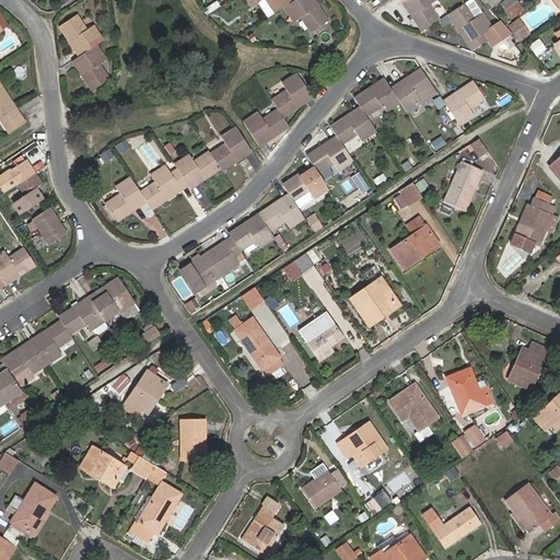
[(284,8),(293,2),(291,0),(256,0),(259,3),(264,0),(266,0),(275,13),(276,14),(284,8)]
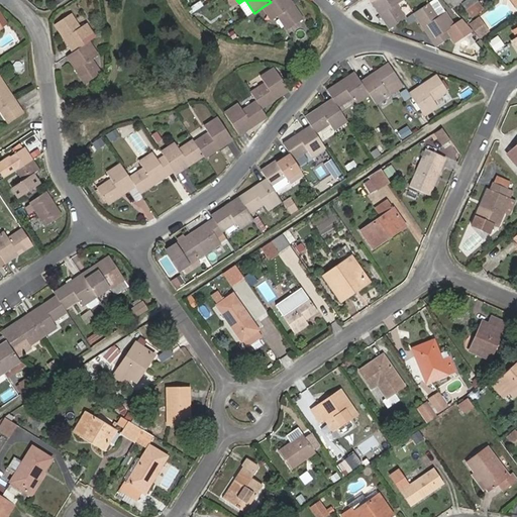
[(243,0),(239,3),(247,16),(253,12),(245,0),(243,0)]
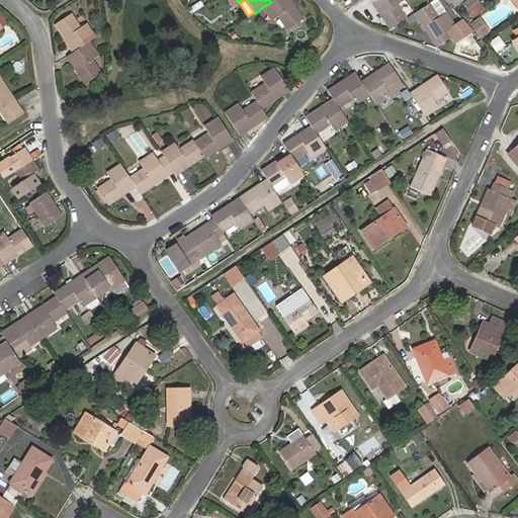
[(288,30),(304,20),(289,0),(273,0),(271,2),(263,7),(273,21),(278,17),(288,30)]
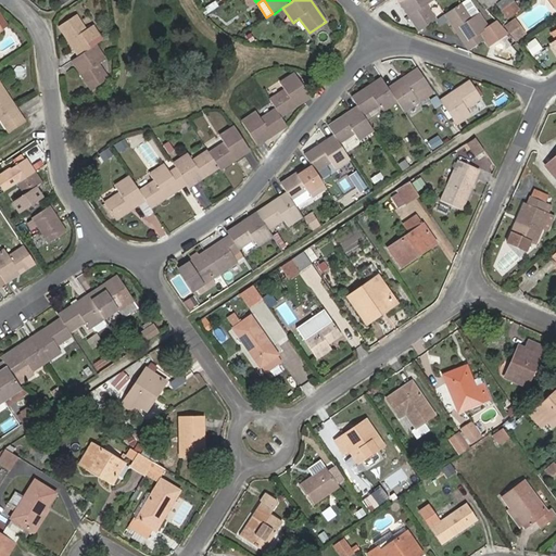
[(436,22),(426,7),(433,1),(431,0),(397,0),(419,33),(436,22)]
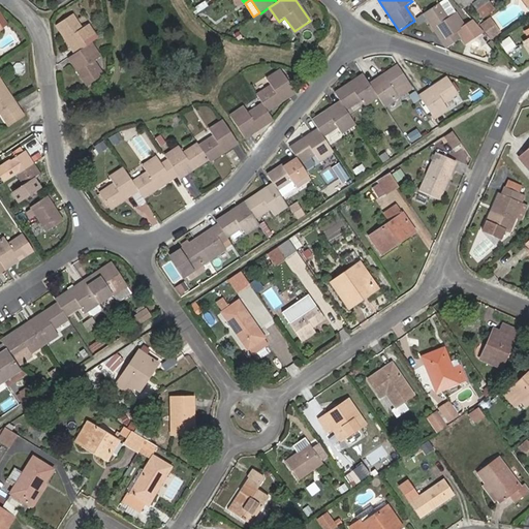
[(455,0),(462,8),(473,0),(455,0)]
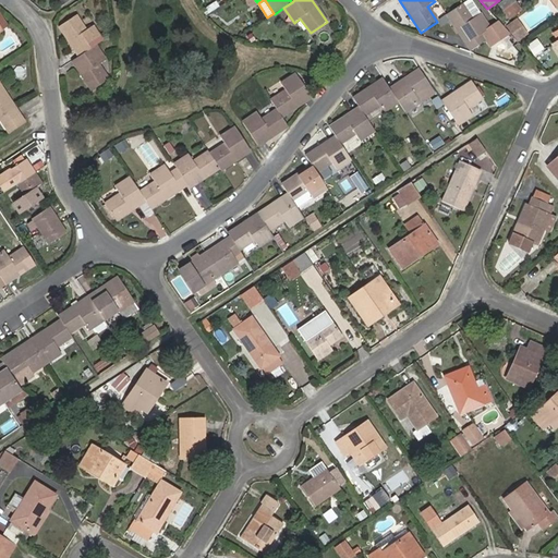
[(514,0),(502,0),(499,3),(508,14),(520,7),(514,0)]
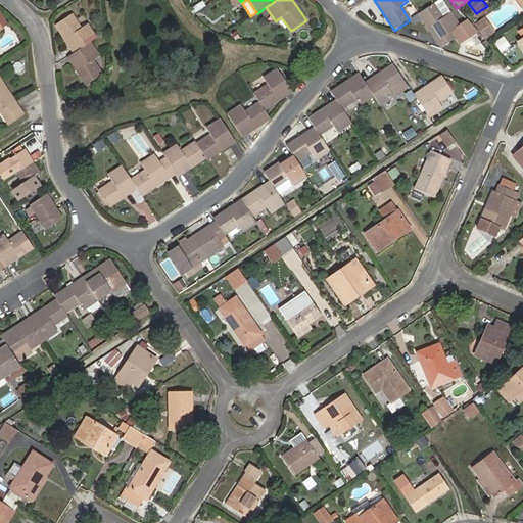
[(470,22),(461,29),(450,13),(444,17),(435,4),(419,14),(440,48),(457,37),(462,45),(479,33),(470,22)]
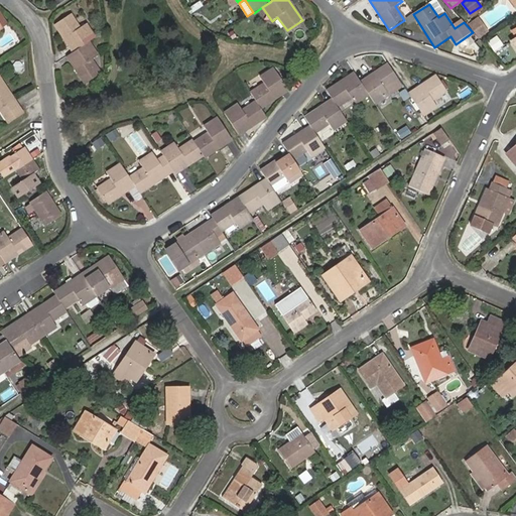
[(470,13),(472,16),(483,9),(481,6),(470,13)]
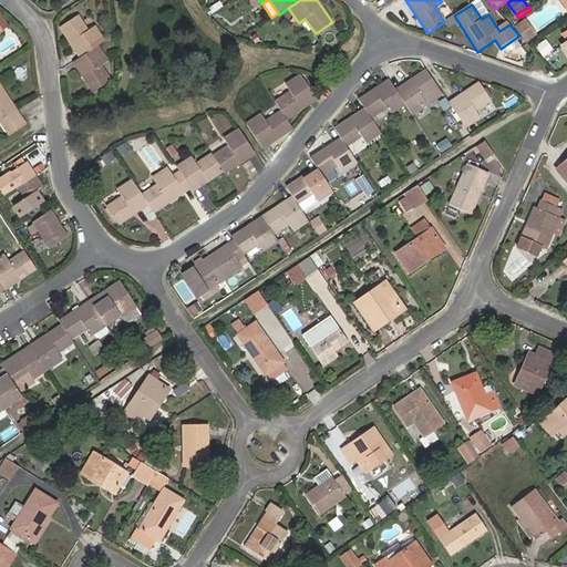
[(99,47),(105,41),(95,27),(89,31),(79,16),(60,28),(80,58),(99,47)]
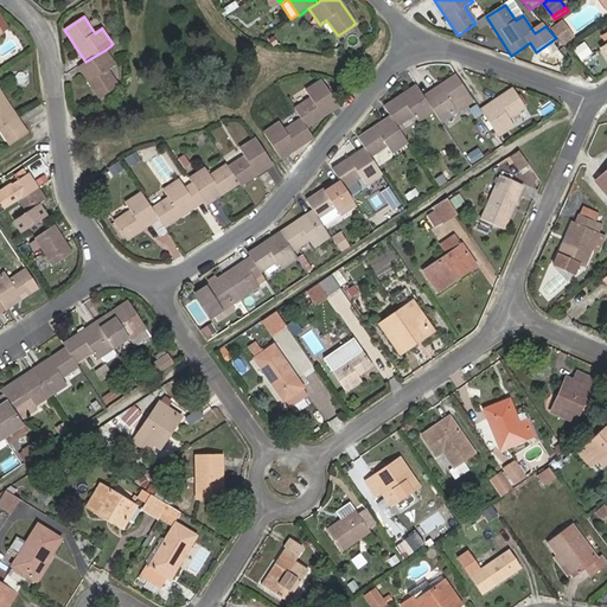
[(562,44),(574,36),(566,24),(554,31),(562,44)]
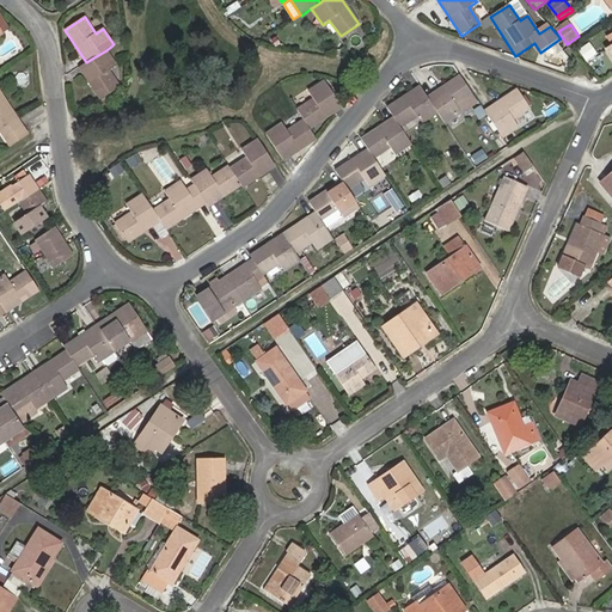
[(101,99),(120,87),(109,71),(116,66),(106,50),(86,62),(79,67),(101,99)]
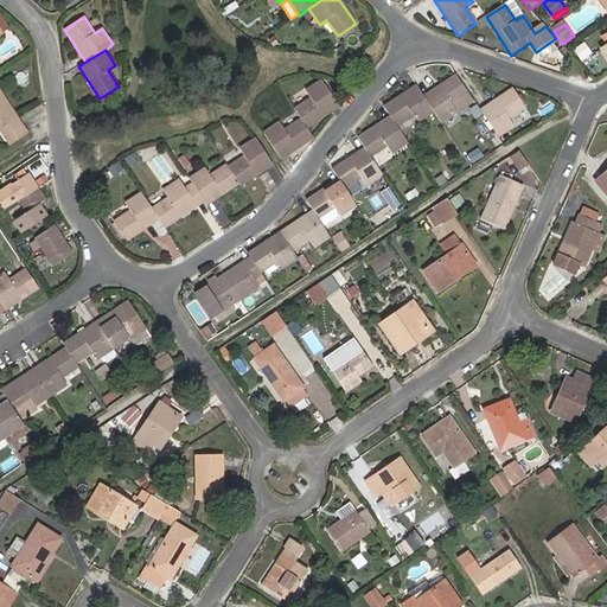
[(458,113),(453,104),(470,94),(458,76),(442,85),(443,89),(441,91),(439,88),(426,96),(435,112),(443,122),(458,113)]
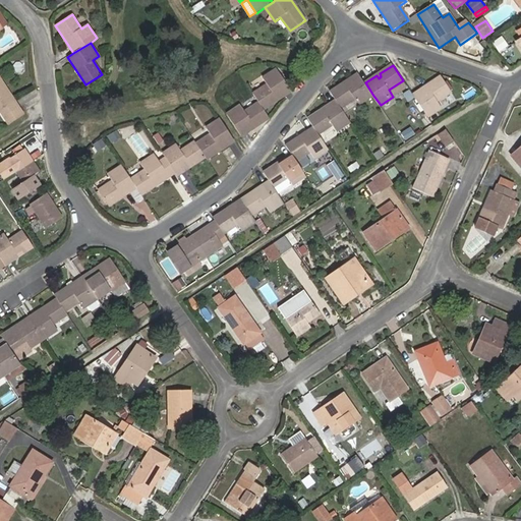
[(263,110),(291,92),(277,69),(263,79),(267,85),(252,95),(258,103),(263,110)]
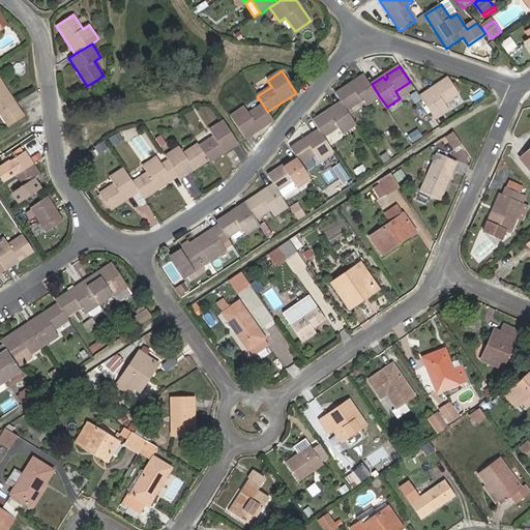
[(361,101),(365,108),(380,97),(372,84),(365,75),(336,94),(342,102),(347,111),(361,101)]
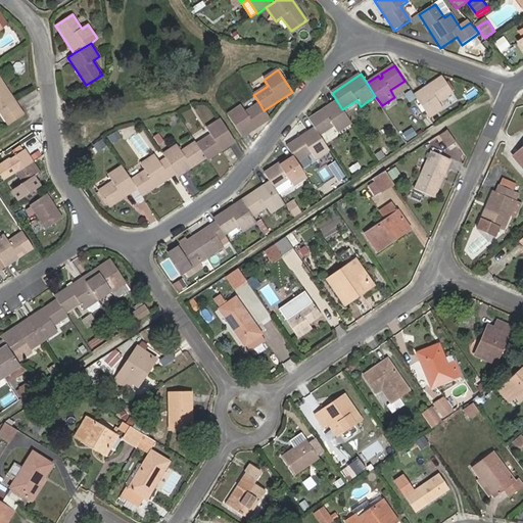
[(443,108),(439,102),(453,93),(442,78),(415,96),(427,115),(428,119),(443,108)]
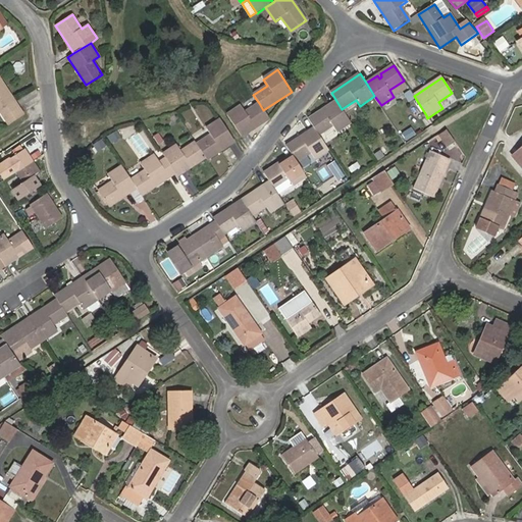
[(10,112),(18,107),(0,80),(0,111),(9,125),(15,120),(10,112)]
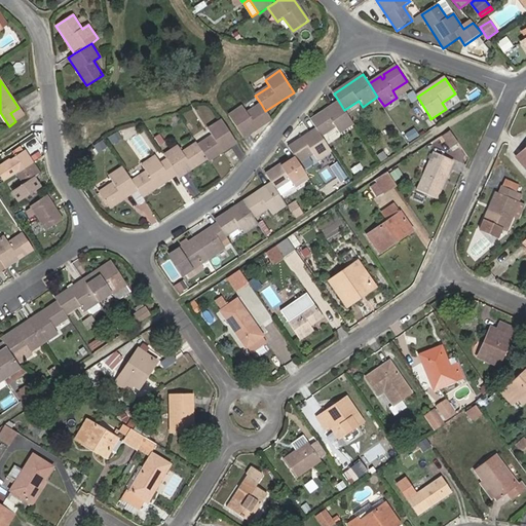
[(397,98),(411,88),(407,81),(392,90),(397,98)]
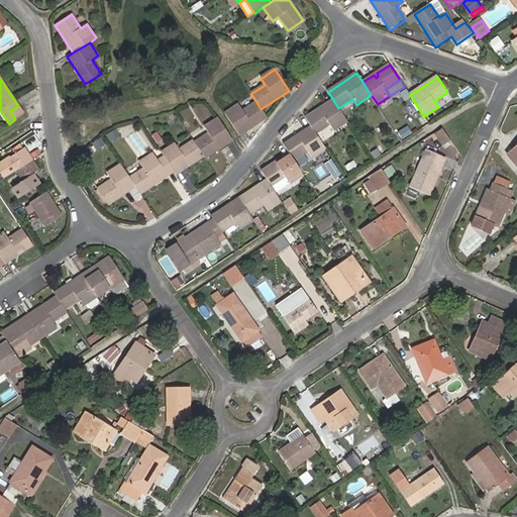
[(347,122),(338,108),(333,100),(306,118),(311,127),(316,134),(330,125),(334,131),(347,122)]
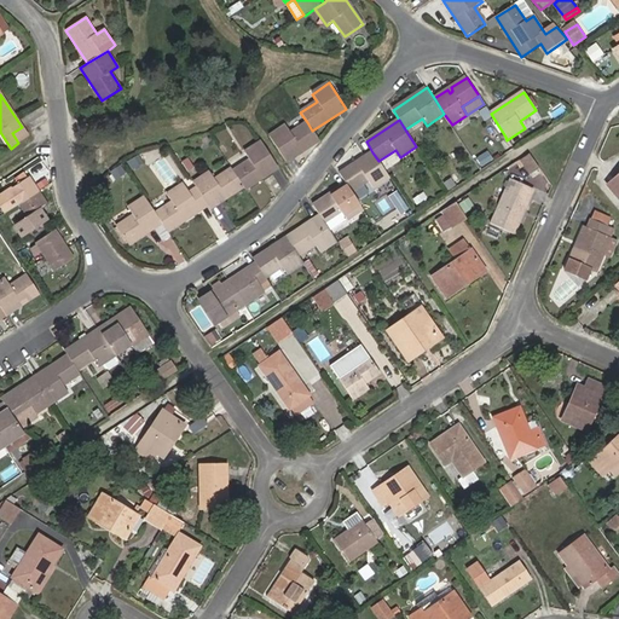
[(271,139),(287,163),(319,142),(312,131),(307,122),(290,133),(287,126),(270,137),(271,139)]
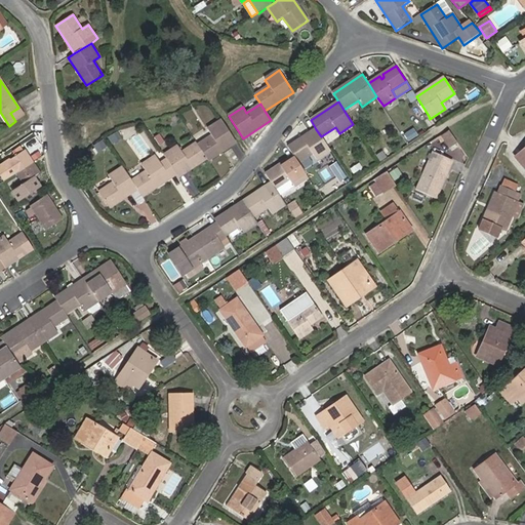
[(15,121),(24,116),(18,108),(10,113),(15,121)]
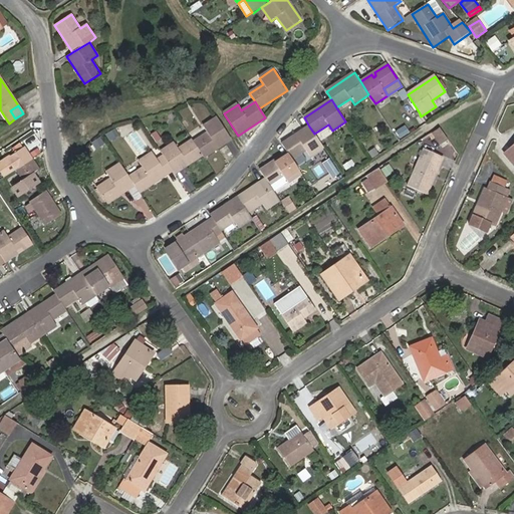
[(415,130),(426,122),(421,116),(420,113),(413,118),(414,121),(411,123),(415,130)]
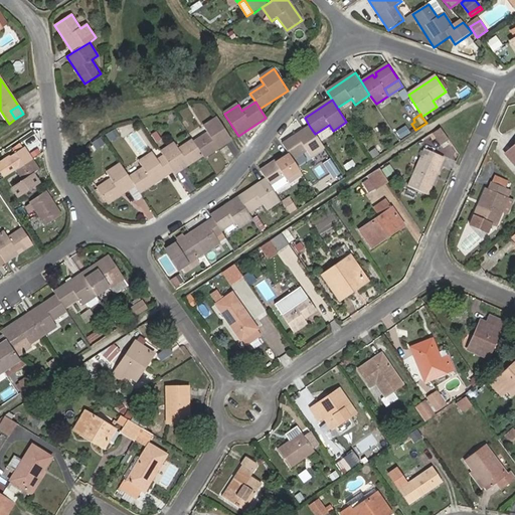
[(204,158),(231,141),(217,119),(204,128),(208,134),(194,143),(203,157),(204,158)]
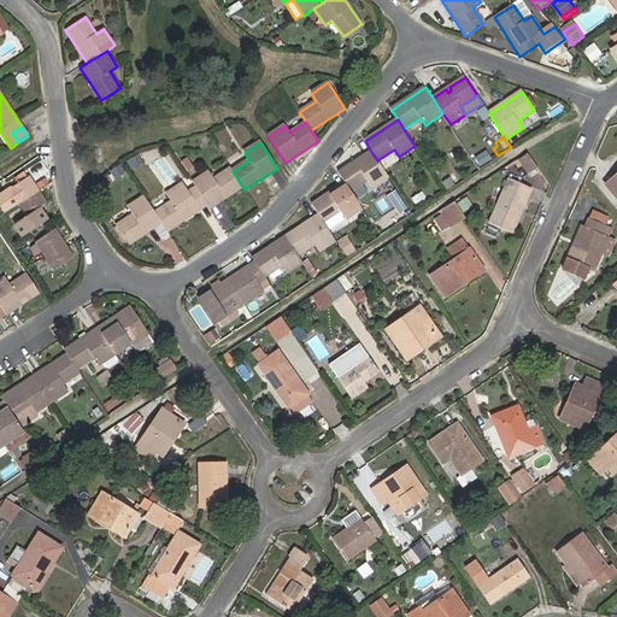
[(222,156),(228,152),(223,144),(217,148),(222,156)]
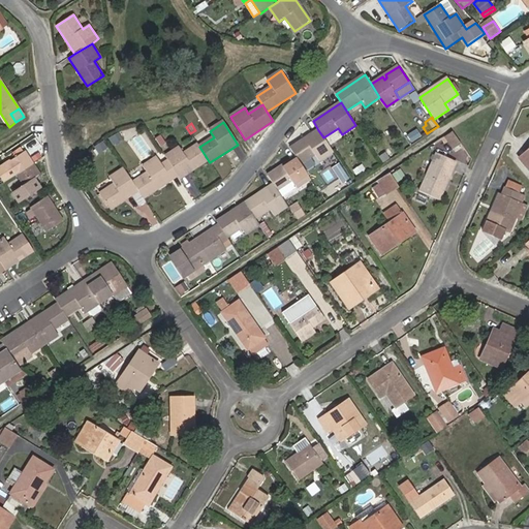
[(319,161),(334,152),(323,137),(318,130),(290,149),(296,157),(301,164),(315,155),(319,161)]
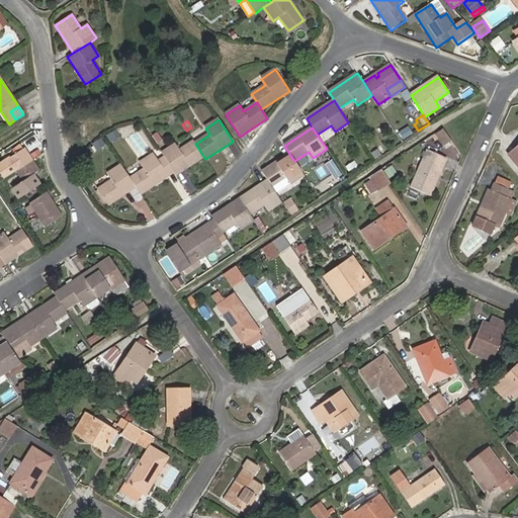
[(443,145),(451,140),(443,128),(435,134),(443,145)]
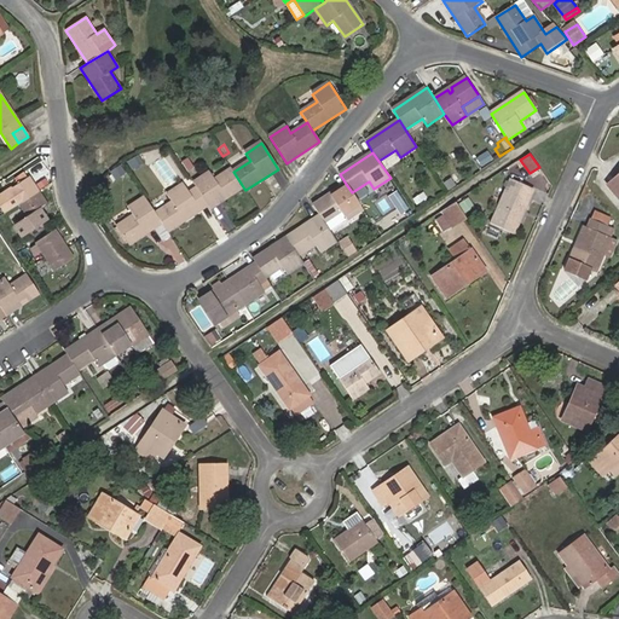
[(136,171),(145,163),(140,156),(129,162),(136,171)]
